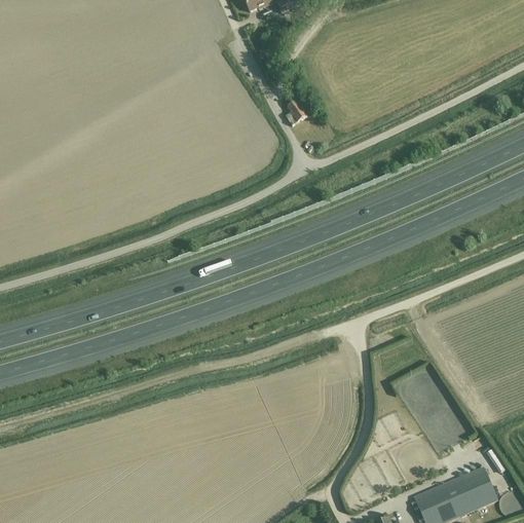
[(244,0),(248,11),(261,5),(262,6),(271,2),(270,0),(244,0)]
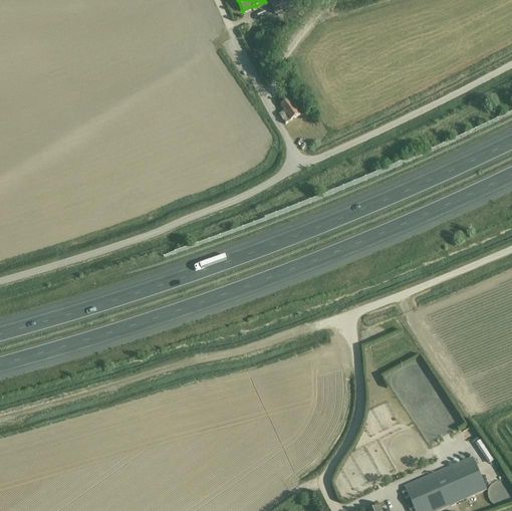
[(273,12),(291,3),(289,0),(269,0),(267,1),(273,12)]
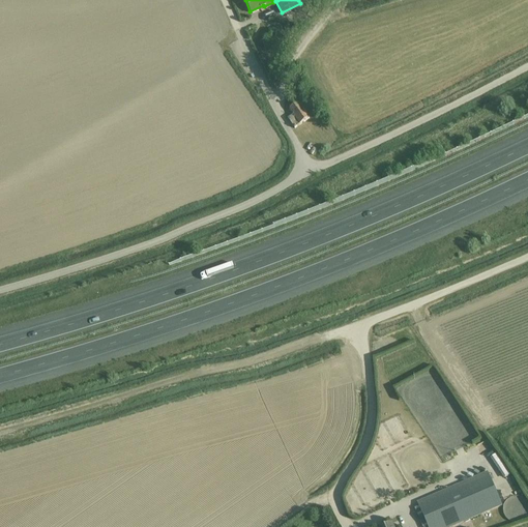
[(293,126),(308,116),(296,100),(287,107),(291,113),(286,116),(293,126)]
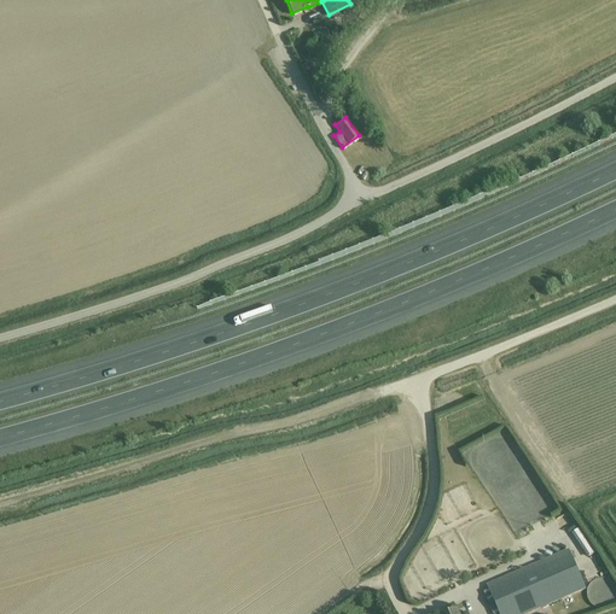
[(586,181),(590,187),(599,182),(597,176),(586,181)]
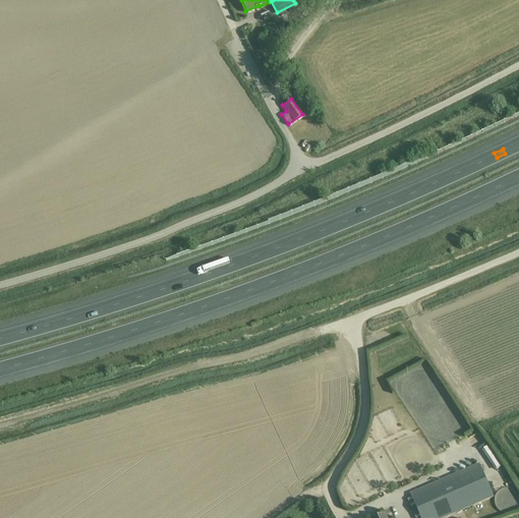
[(486,451),(480,455),(494,475),(500,471),(486,451)]
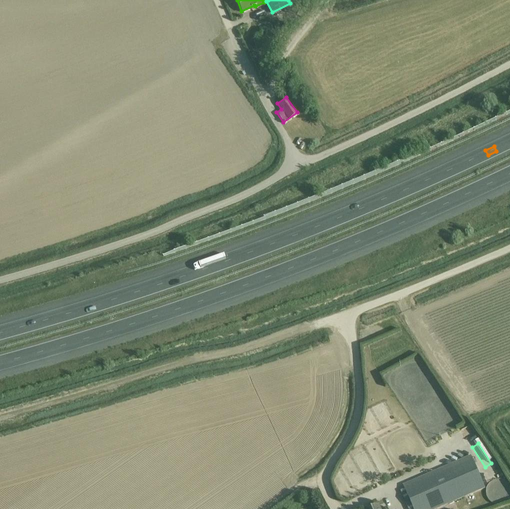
[(412,508),(430,508),(483,486),(469,454),(411,479),(402,483),(412,508)]
